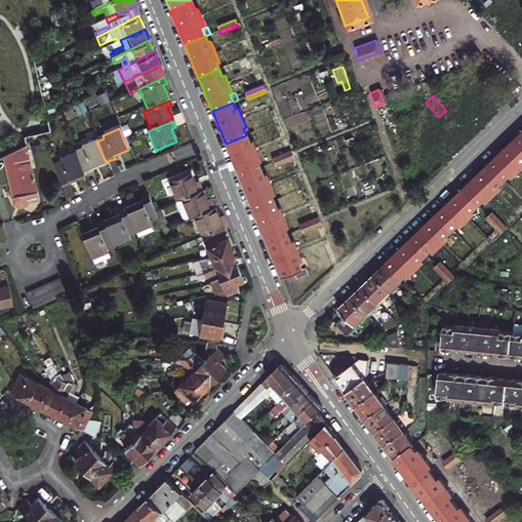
[(521,129),(513,138),(521,148),(521,129)]
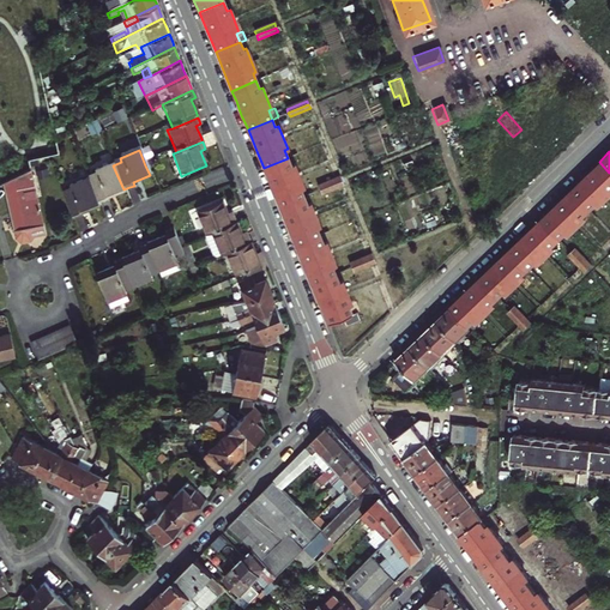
[(294,165),(291,167),(288,158),(264,168),(272,189),(279,206),(303,197),(300,188),(303,187),(294,165)]
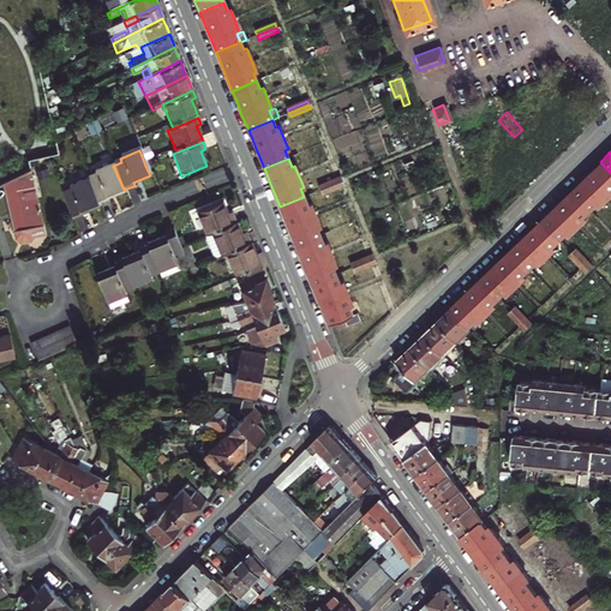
[(610,193),(610,173),(600,162),(586,177),(570,192),(588,211),(594,204),(597,207),(610,193)]
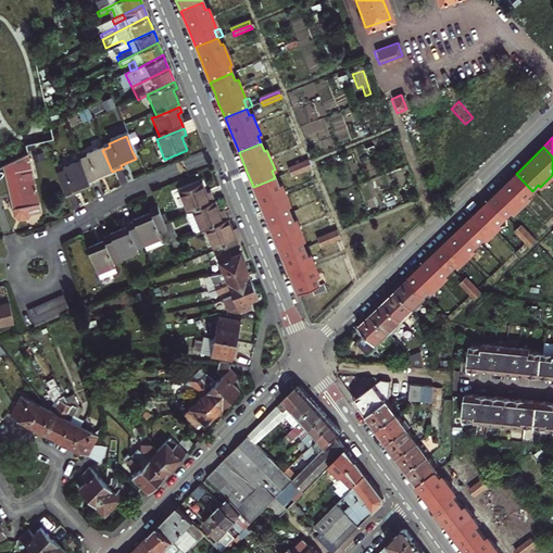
[(86,160),(79,163),(79,164),(89,186),(93,184),(99,181),(97,178),(112,172),(102,150),(85,158),(86,160)]
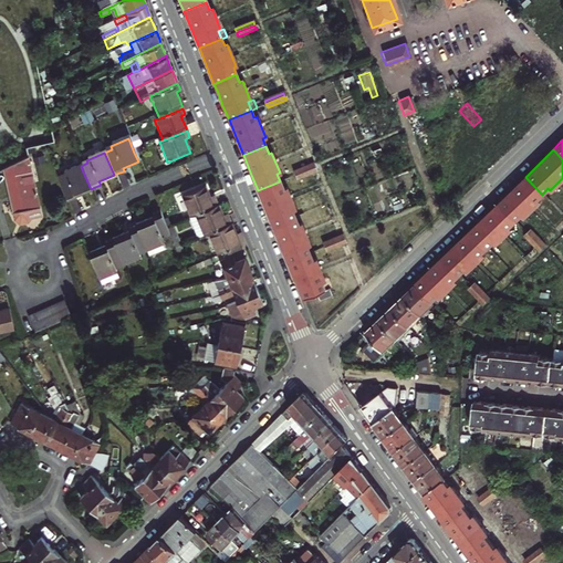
[(29,221),(40,219),(27,158),(0,171),(9,210),(10,215),(9,215),(11,223),(18,227),(27,226),(29,221)]
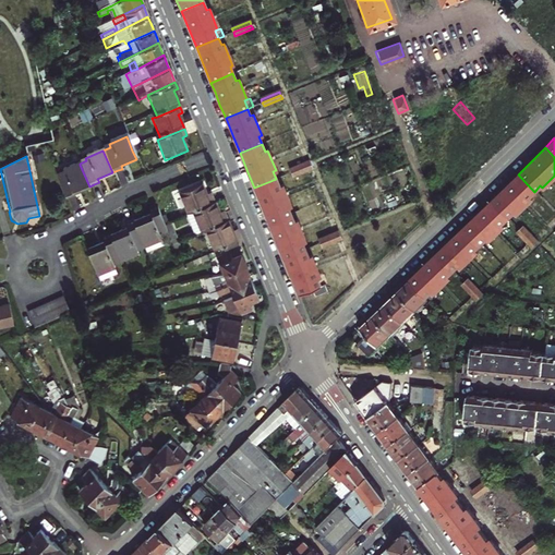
[(310,165),(308,160),(289,168),(291,172),(310,165)]
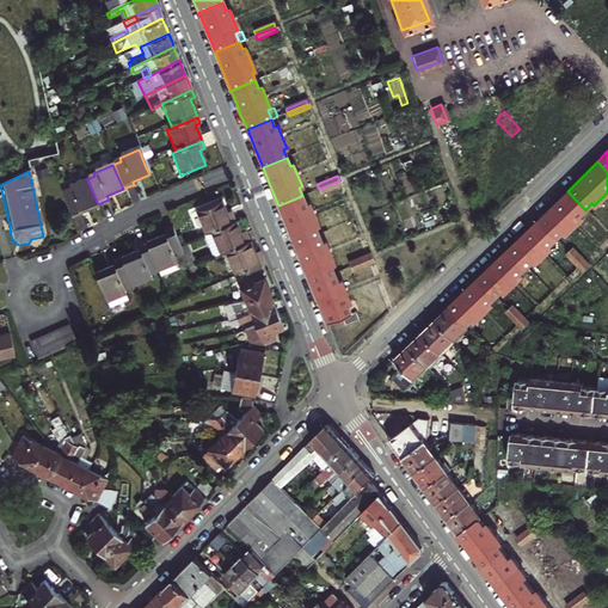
[(68,189),(69,191),(61,195),(72,221),(79,219),(83,216),(81,212),(98,204),(87,180),(68,189)]
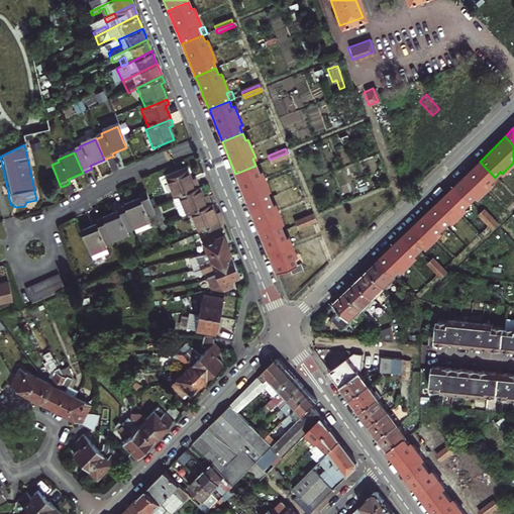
[(288,157),(287,152),(270,160),(271,164),(288,157)]
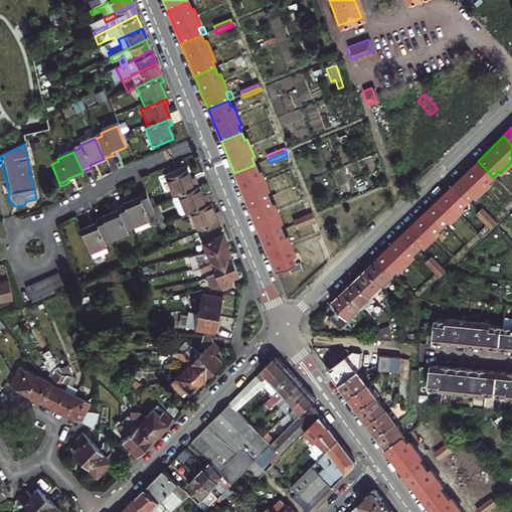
[(490,183),(492,185),(496,181),(497,181),(493,177),(478,161),(476,162),(467,172),(453,185),(468,200),(474,195),(476,197),(490,183)]
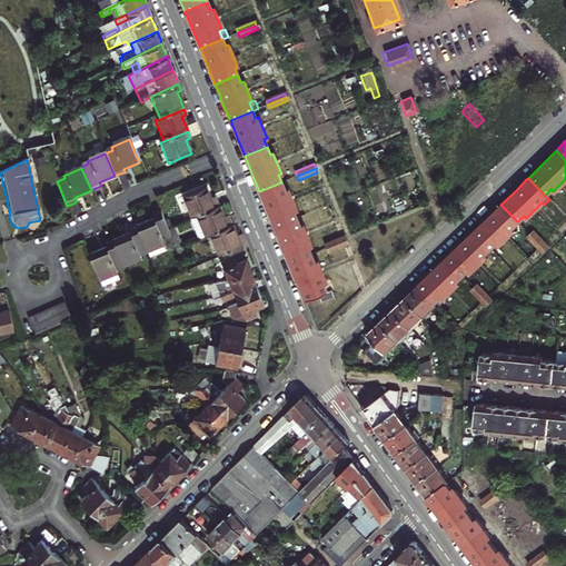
[(287,189),(285,190),(281,182),(259,191),(264,201),(268,214),(275,228),(296,219),(294,211),(296,210),(287,189)]
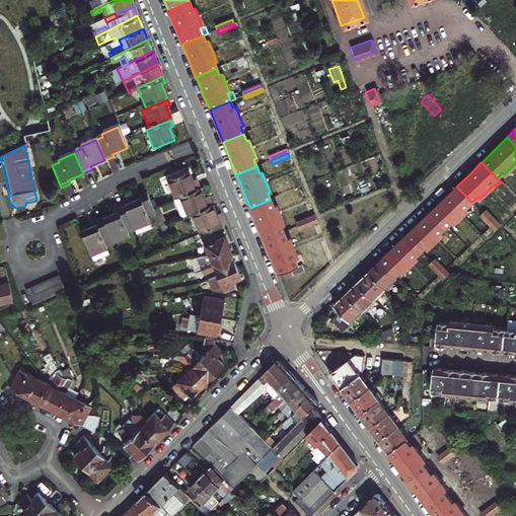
[(166,182),(174,202),(178,200),(199,192),(198,189),(196,183),(191,186),(186,174),(166,182)]
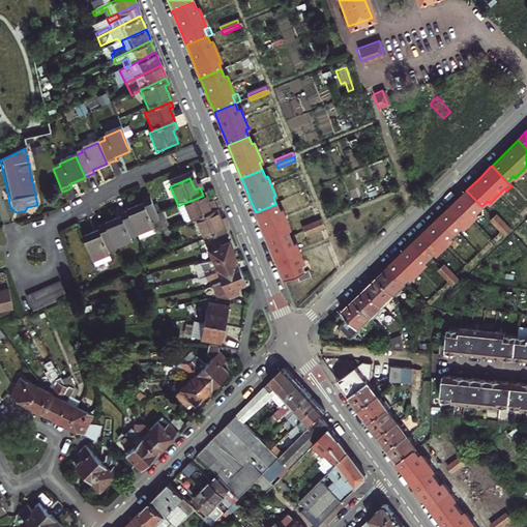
[(451,204),(449,207),(440,215),(457,232),(462,227),(464,228),(478,213),(481,216),(487,211),(481,206),(466,191),(451,204)]
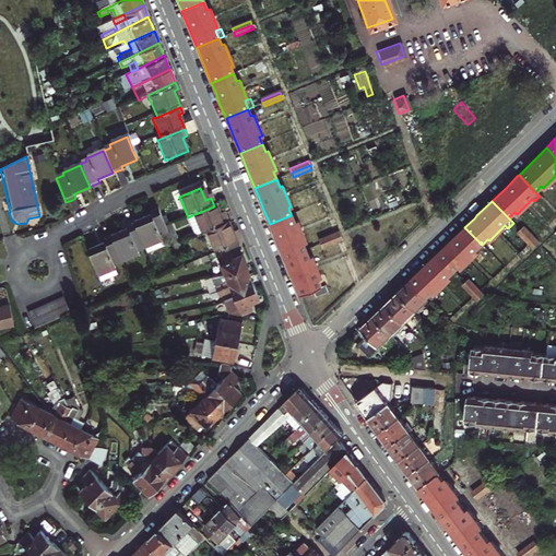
[(192,215),(200,236),(205,234),(227,225),(226,221),(224,216),(220,219),(214,206),(192,215)]
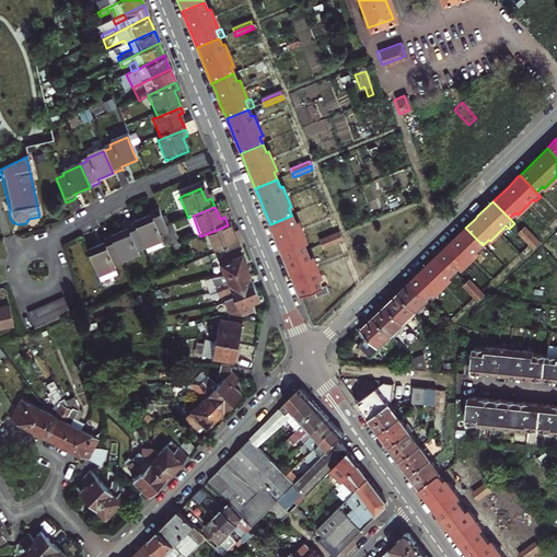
[(149,216),(150,219),(134,227),(143,248),(146,248),(148,255),(162,248),(159,239),(166,235),(163,228),(158,212),(153,215),(149,216)]
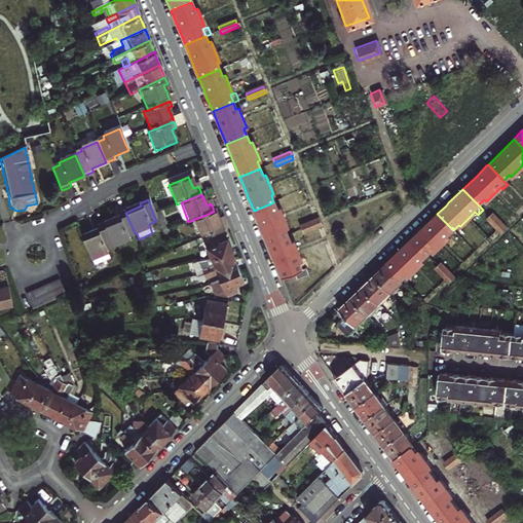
[(273,202),(254,211),(262,231),(267,244),(288,235),(285,229),(288,228),(279,208),(276,209),(273,202)]
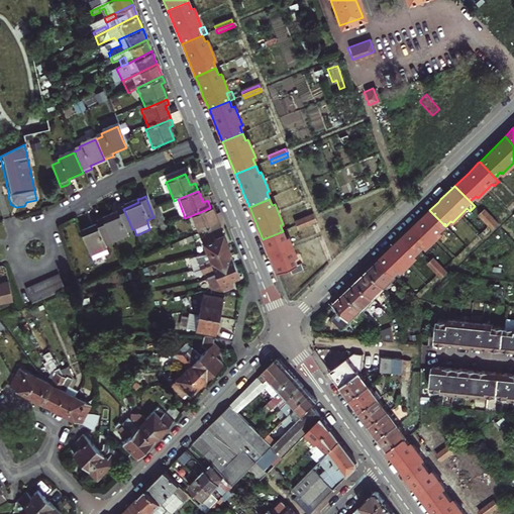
[(210,208),(190,216),(198,235),(218,227),(222,225),(221,222),(219,218),(215,219),(210,208)]
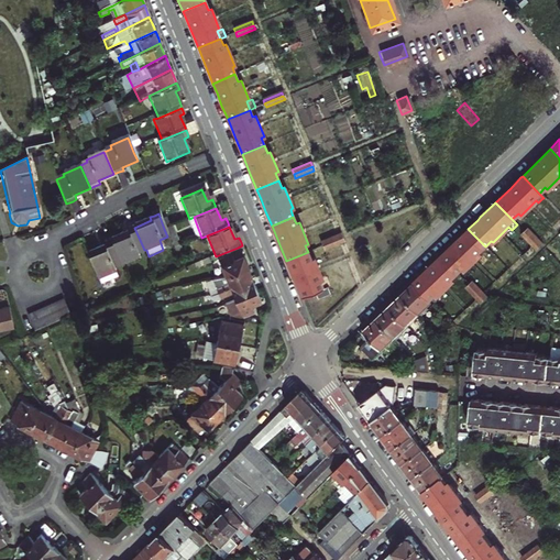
[(125,231),(127,235),(111,241),(121,264),(138,257),(136,255),(144,252),(144,250),(134,228),(130,229),(125,231)]
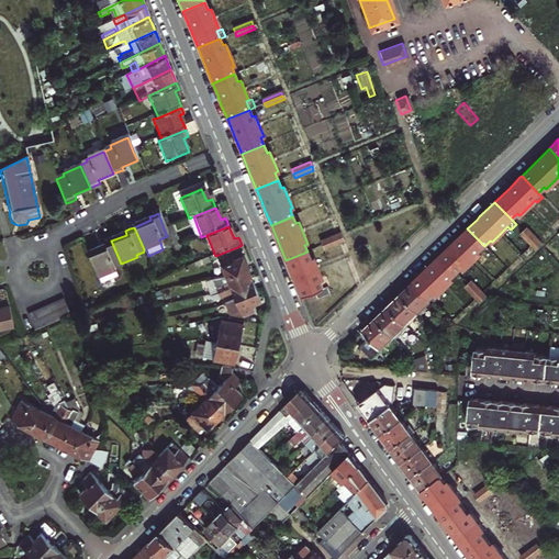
[(484,246),(467,228),(454,242),(439,256),(456,274),(460,278),(467,272),(464,269),(480,254),(479,252),(484,246)]
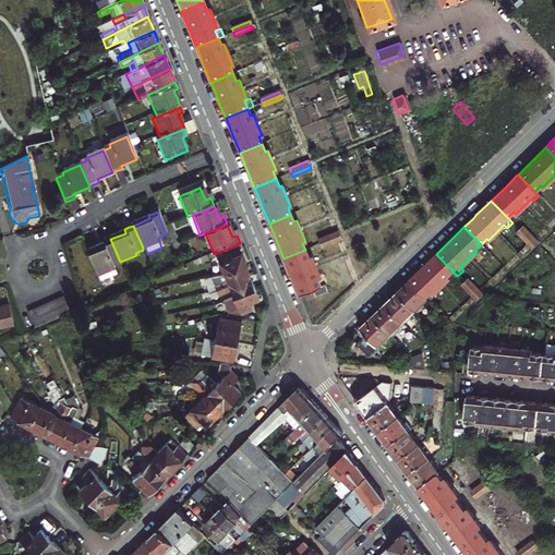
[(522,227),(519,230),(533,245),(537,242),(522,227)]
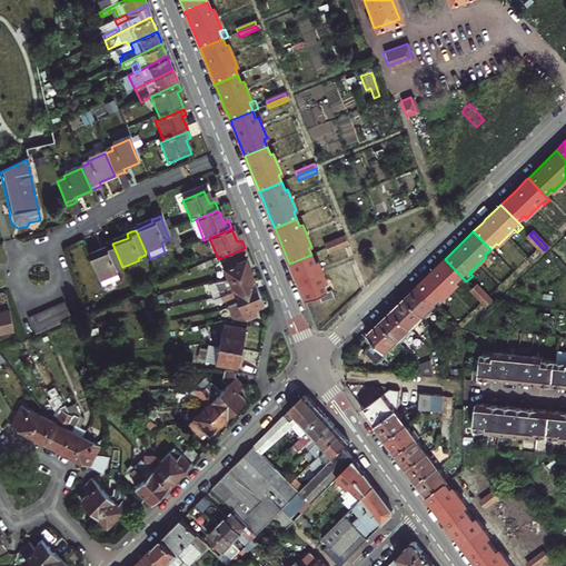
[(542,252),(544,250),(529,235),(526,238),(540,252),(542,252)]
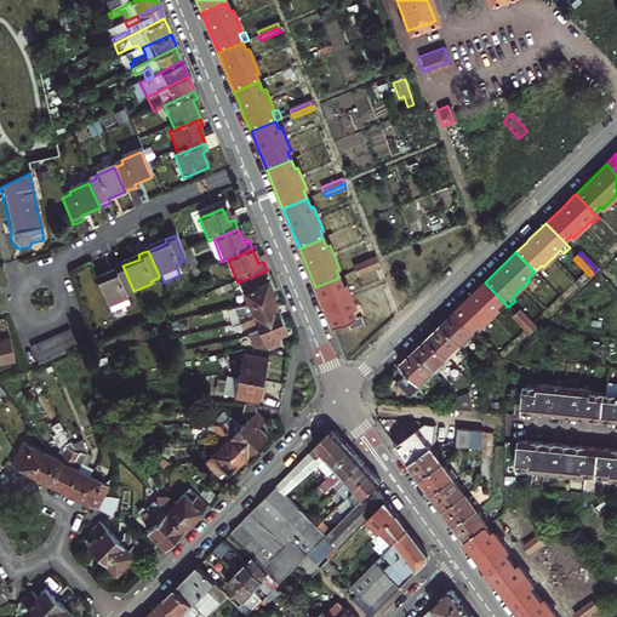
[(375,258),(354,267),(356,270),(376,262),(375,258)]
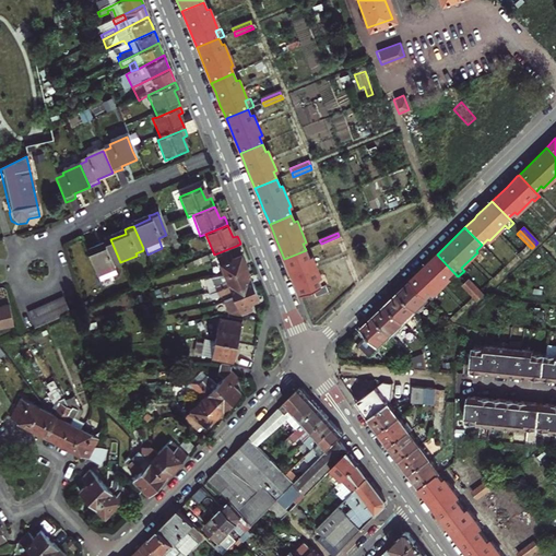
[(322,247),(341,239),(339,236),(321,244),(322,247)]
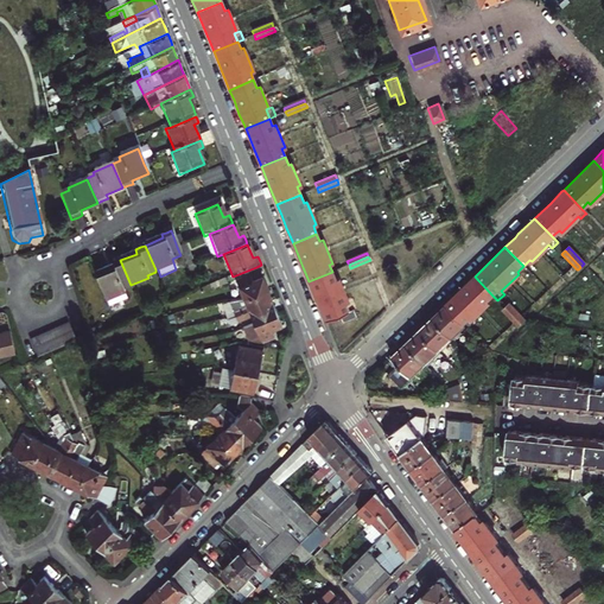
[(109,265),(112,268),(103,272),(93,275),(106,309),(135,297),(131,285),(120,260),(109,265)]
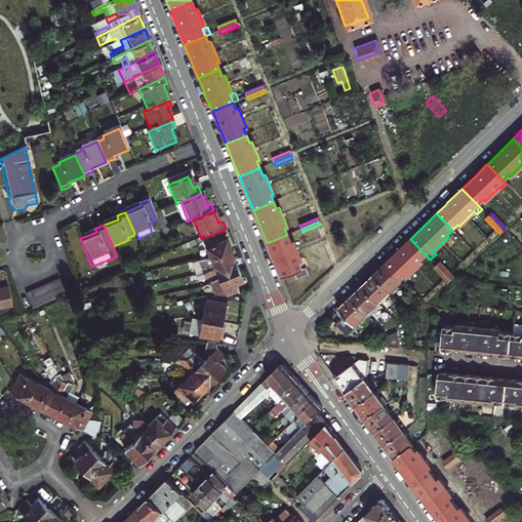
[(210,245),(209,242),(216,239),(217,244),(226,241),(222,231),(201,239),(205,247),(210,245)]
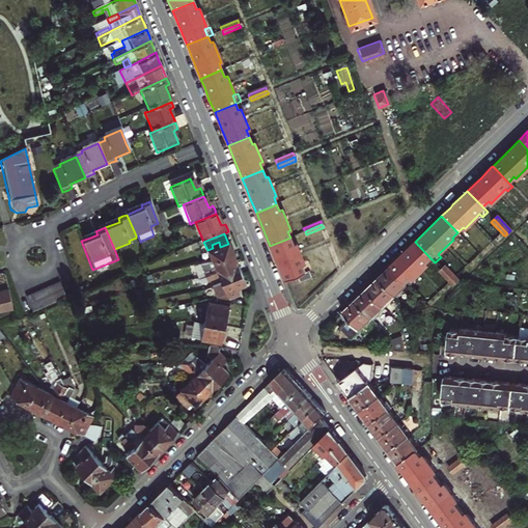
[(297,244),(294,245),(290,238),(270,246),(276,261),(278,266),(284,280),(305,272),(301,264),(304,262),(297,244)]
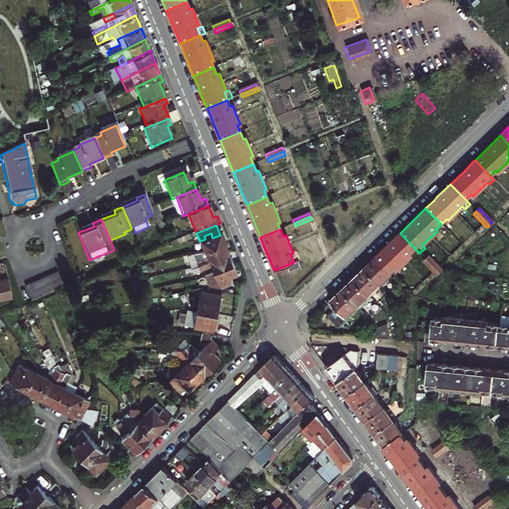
[(205,239),(200,241),(205,253),(224,246),(222,239),(220,235),(212,238),(211,233),(204,236),(205,239)]
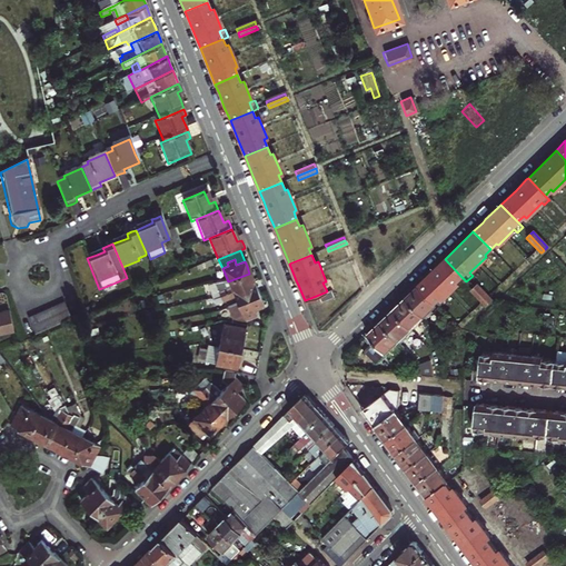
[(458,285),(456,283),(462,277),(445,259),(429,274),(417,286),(434,304),(440,298),(442,300),(458,285)]
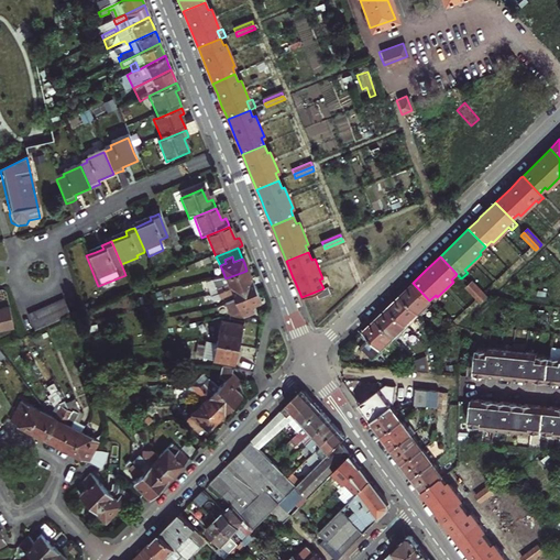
[(216,263),(213,257),(199,264),(201,270),(216,263)]
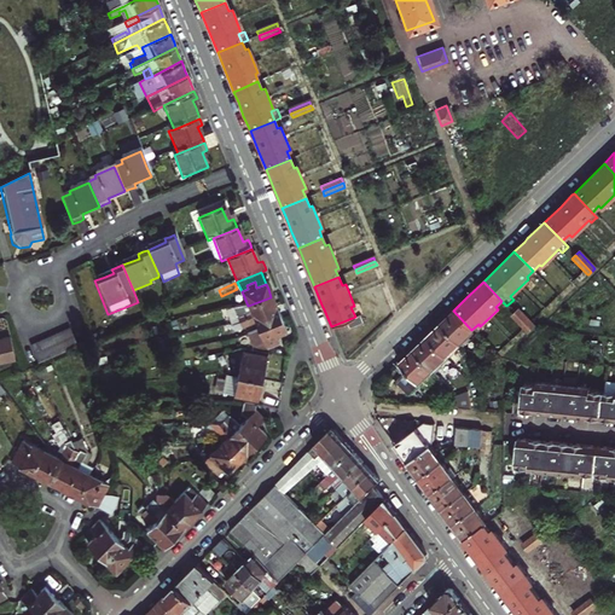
[(237,318),(238,324),(276,308),(274,305),(271,297),(248,306),(250,313),(237,318)]
